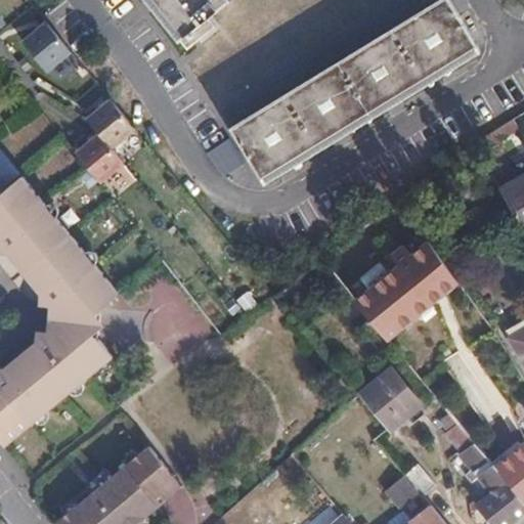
[(143,0),(184,50),(213,28),(206,18),(227,0),(143,0)]
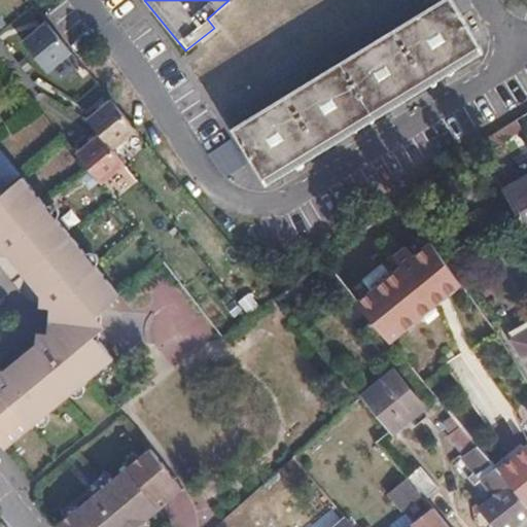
[(484,51),(451,0),(443,0),(334,65),(231,129),(265,185),(362,124),(484,51)]
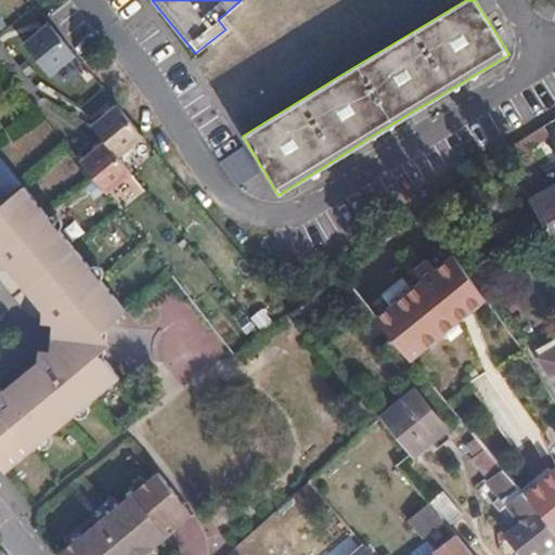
[(55,15),(24,42),(53,76),(85,50),(55,15)]
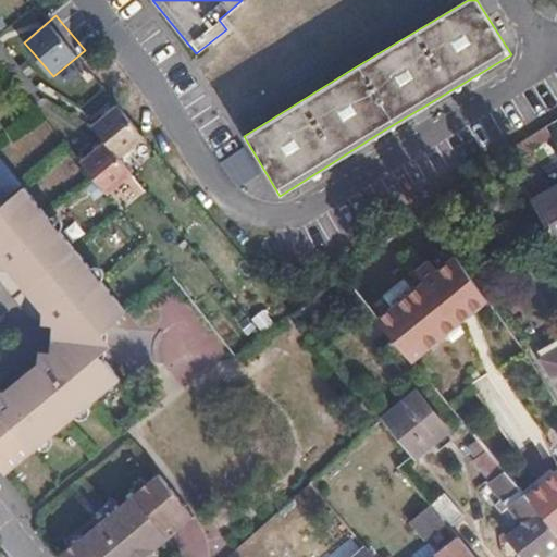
[(115,192),(156,153),(144,141),(155,132),(122,99),(94,126),(107,139),(84,160),(115,192)]
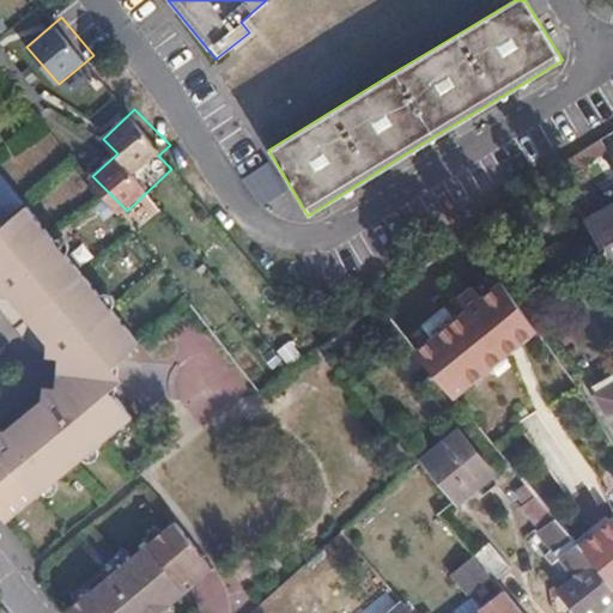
[(610,145),(606,137),(553,169),(556,175),(610,145)]
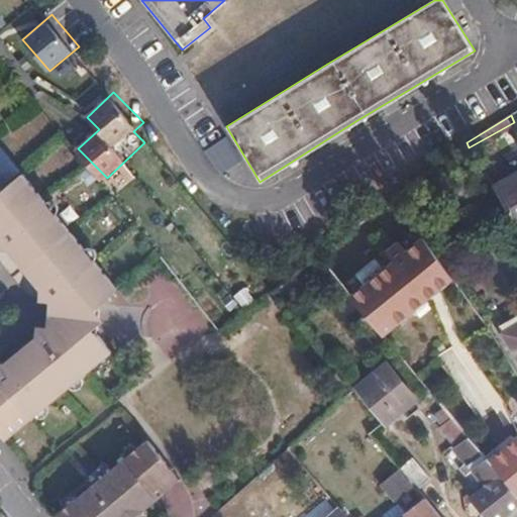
[(218,172),(242,159),(230,135),(206,147),(218,172)]
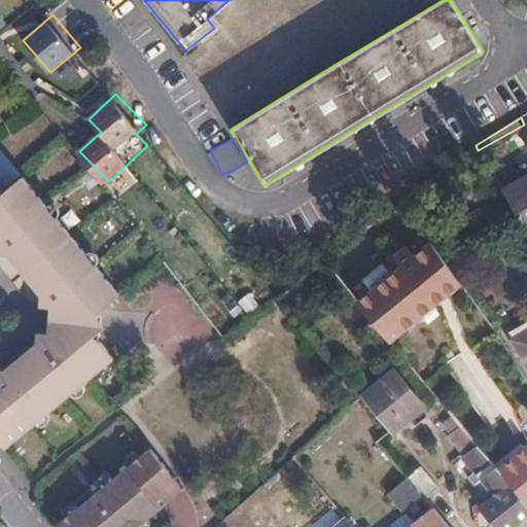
[(476,145),(400,202),(403,206),(478,150),(476,145)]
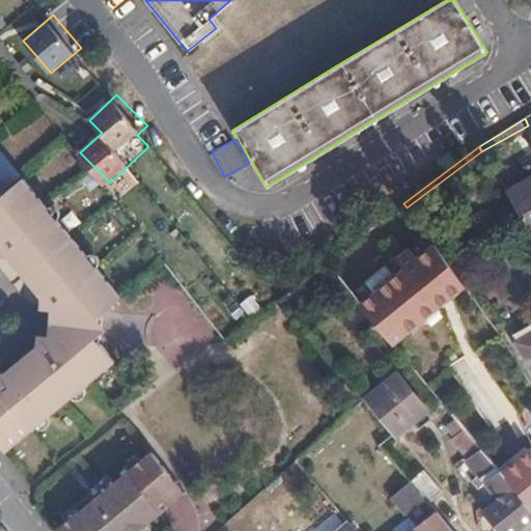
[(0,196),(24,178),(0,148),(0,196)]
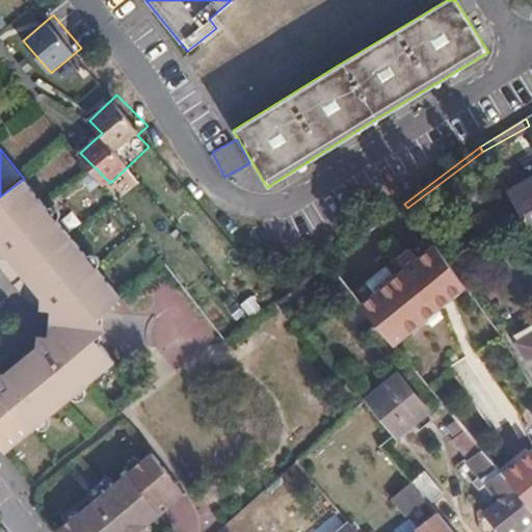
[(531,236),(531,235),(531,173),(504,189),(522,219),(531,236)]
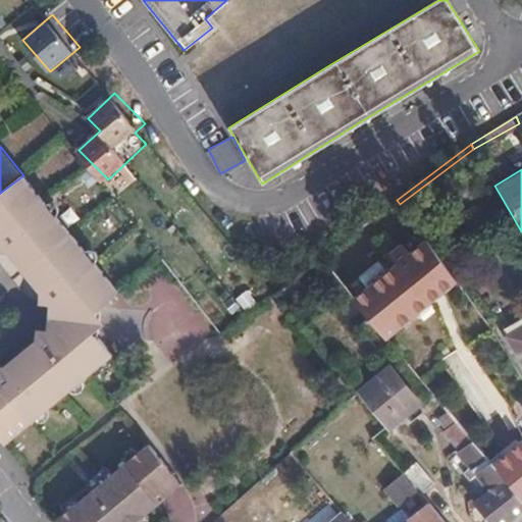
[(120,293),(23,175),(0,193),(0,250),(8,251),(41,291),(39,303),(51,304),(48,329),(38,329),(36,340),(2,368),(0,367),(0,437),(5,445),(114,355),(96,335),(99,309),(120,293)]
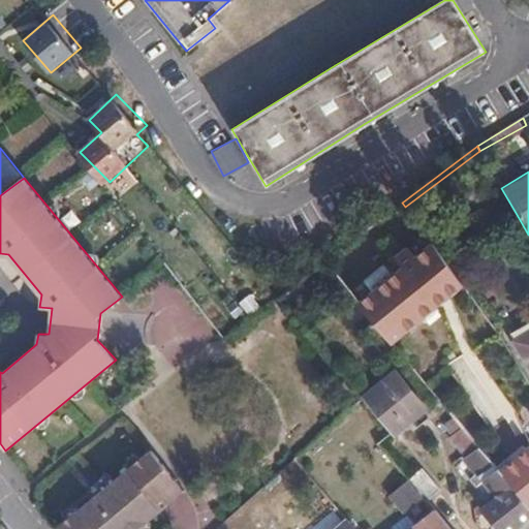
[(374,296),(363,305),(395,344),(466,286),(435,246),(417,259),(412,254),(401,263),(405,270),(395,278),(387,270),(367,286),(374,296)]
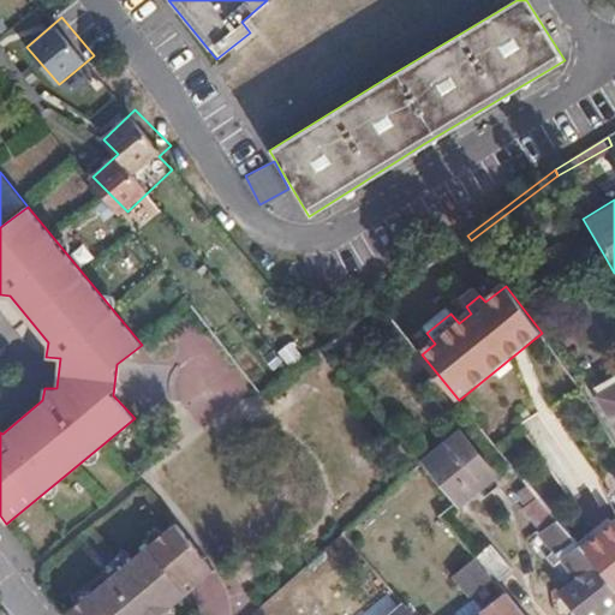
[(614,386),(598,396),(614,423),(614,386)]
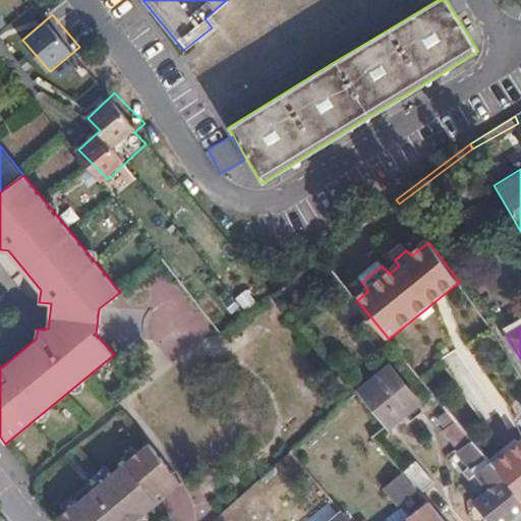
[(415,405),(387,368),(357,393),(387,428),(415,405)]
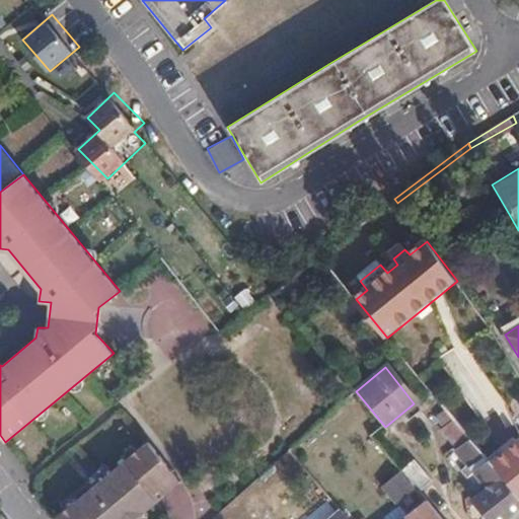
[(485,490),(501,476),(489,462),(444,406),(434,415),(445,428),(443,430),(454,444),(452,447),(468,465),(482,486),(485,490)]
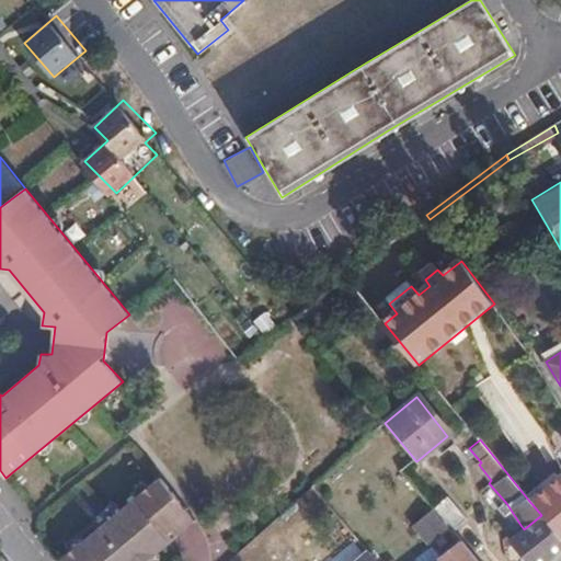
[(541,515),(560,539),(560,484),(558,476),(528,500),(541,515)]
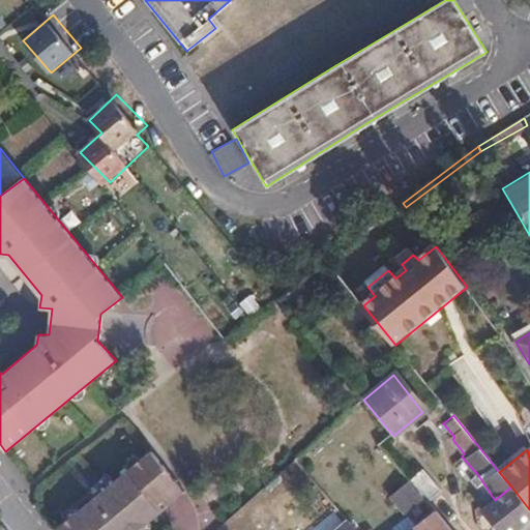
[(53,529),(140,529),(164,510),(156,502),(178,483),(151,450),(53,529)]
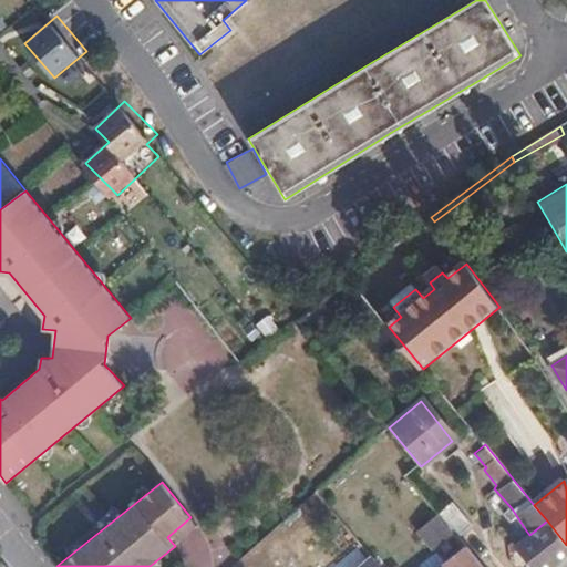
[(447,501),(433,511),(437,515),(452,533),(456,538),(471,525),(447,501)]
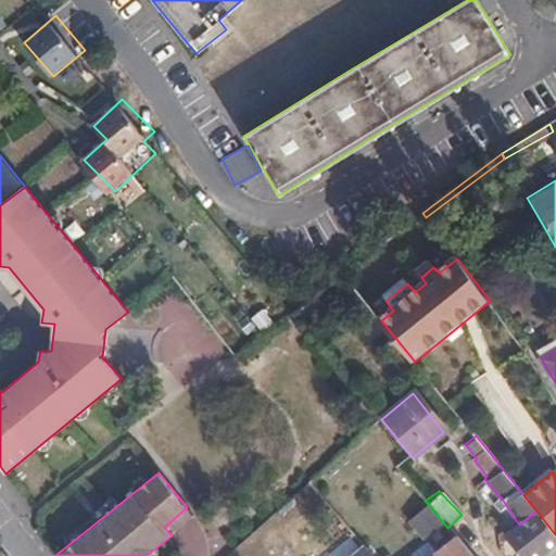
[(424,540),(443,522),(429,505),(408,521),(424,540)]
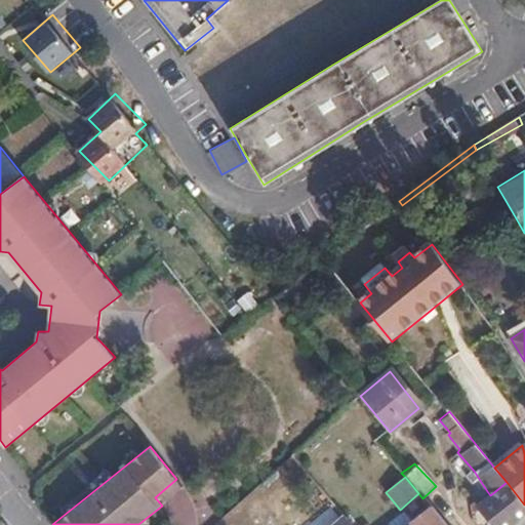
[(185,488),(176,479),(155,497),(162,506),(185,488)]
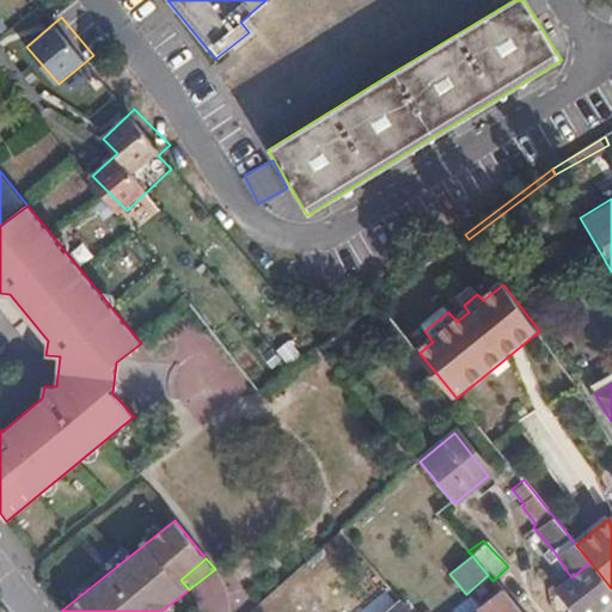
[(557,589),(576,611),(595,611),(611,598),(611,597),(611,588),(591,562),(571,577),(568,573),(556,582),(560,586),(557,589)]
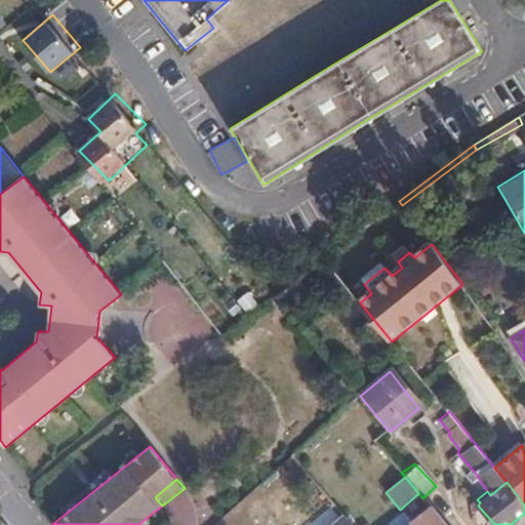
[(445,524),(432,509),(412,524),(445,524)]
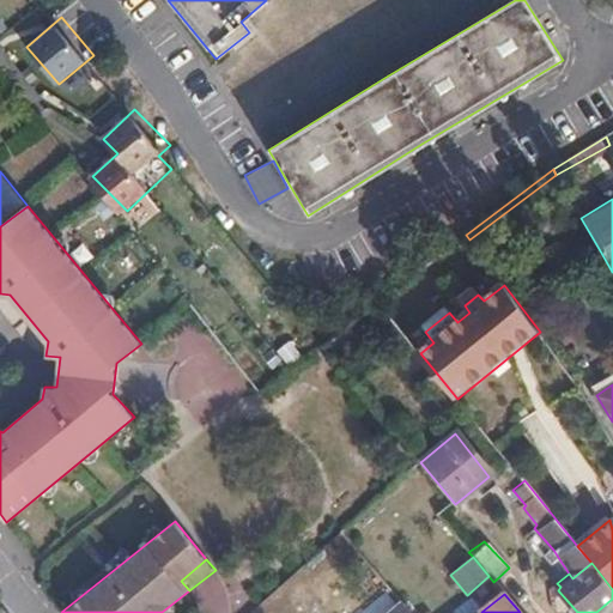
[(411,612),(401,602),(387,612),(411,612)]
